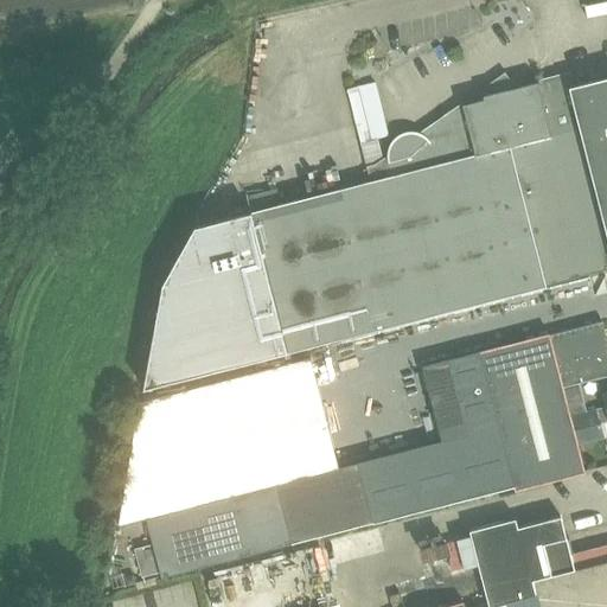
[(262,17),(262,26),(287,25),(286,14),(262,17)]
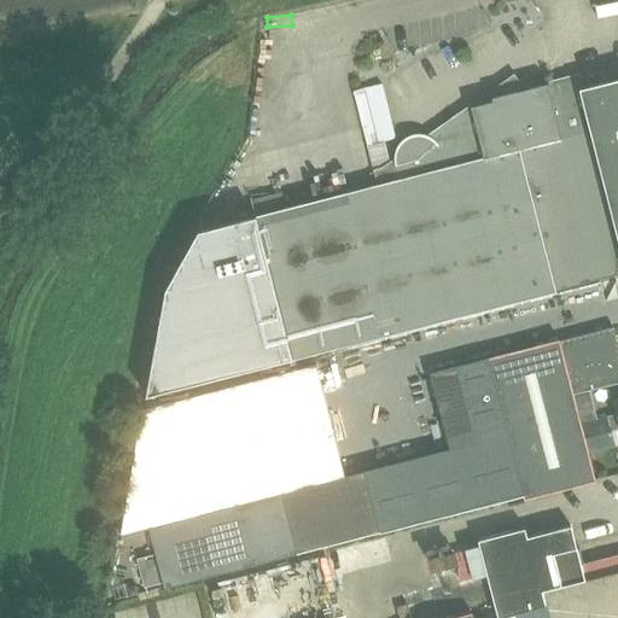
[(390,60),(366,71),(375,92),(400,82),(390,60)]
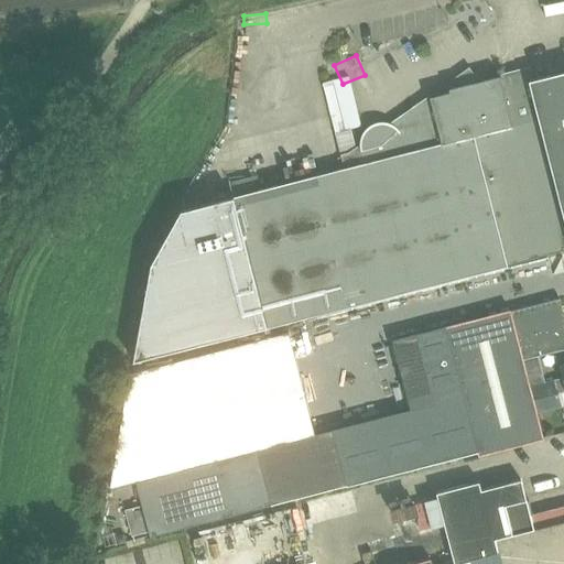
[(344,169),(232,196),(267,328),(507,267),(563,250),(563,243),(523,83),(529,80),(527,69),(448,89),(448,93),(429,97),(429,99),(416,108),(420,121),(396,128),(389,123),(386,122),(381,122),(378,122),(375,123),(371,125),(368,127),(366,129),(364,131),(361,133),(360,136),(359,140),(359,141),(359,144),(359,149),(339,154),(344,169)]
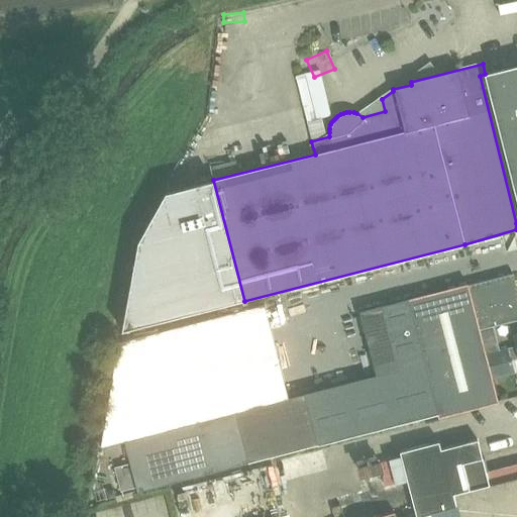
[(516,65),(485,74),(480,76),(516,223),(516,65)]
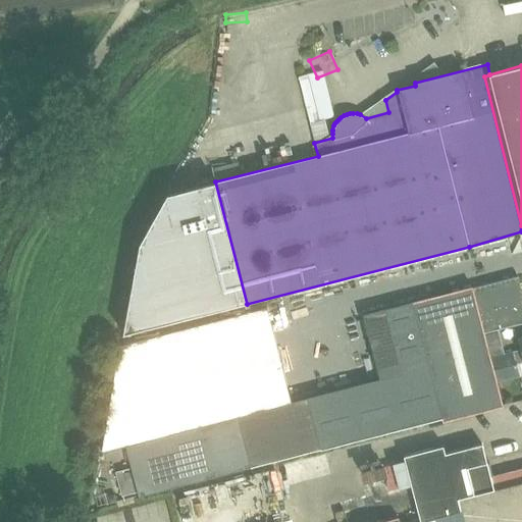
[(303,117),(308,135),(323,131),(319,113),(303,117)]
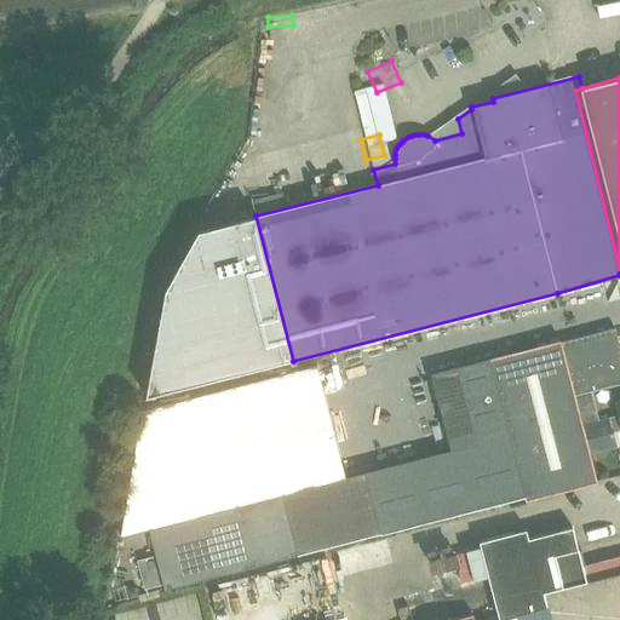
[(282,193),(253,200),(257,212),(285,205),(282,193)]
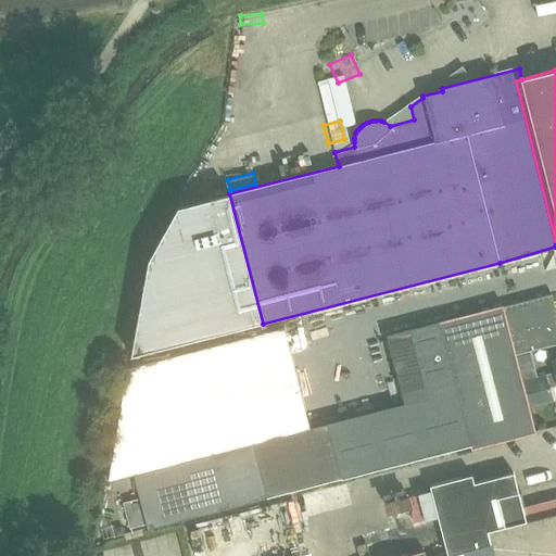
[(150,257),(131,356),(258,323),(225,196),(178,207),(150,257)]
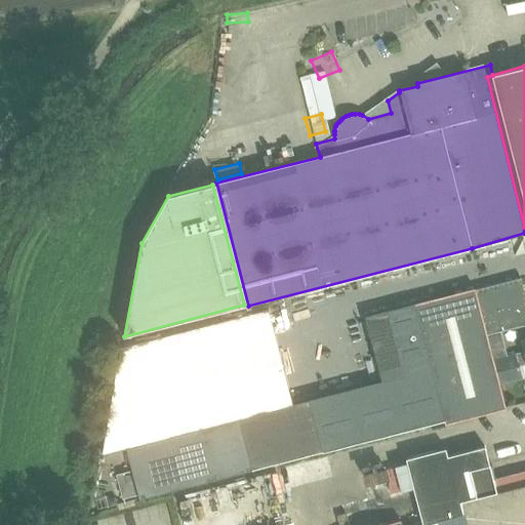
[(439,403),(398,413),(402,432),(444,420),(445,423),(505,408),(498,386),(495,373),(492,361),(490,351),(486,336),(499,332),(524,325),(524,297),(519,273),(413,300),(439,403)]
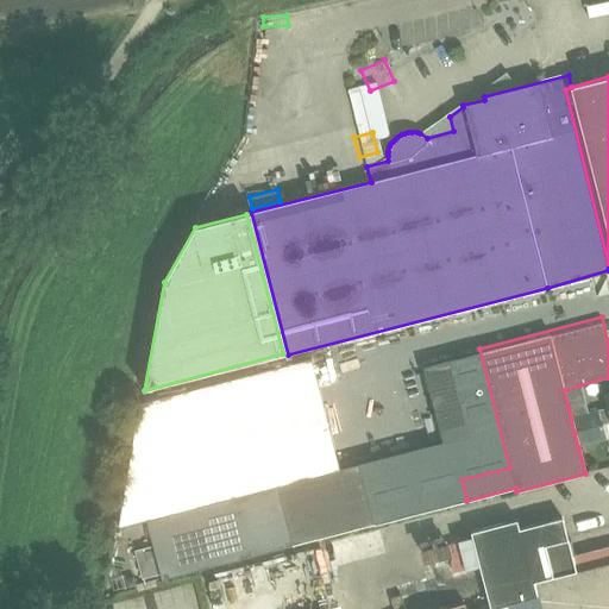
[(473,372),(471,355),(451,357),(453,376),(473,372)]
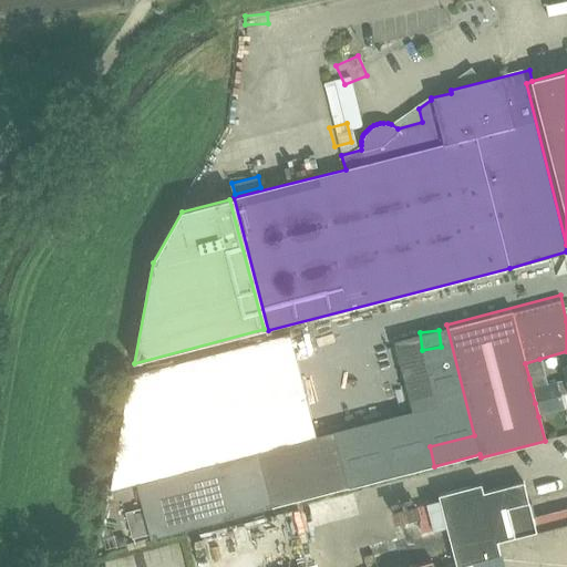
[(175,358),(142,366),(147,391),(181,382),(175,358)]
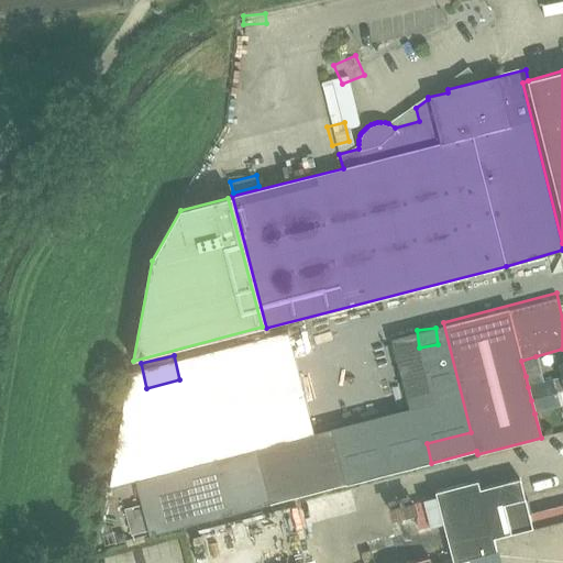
[(540,373),(536,356),(521,361),(526,376),(540,373)]
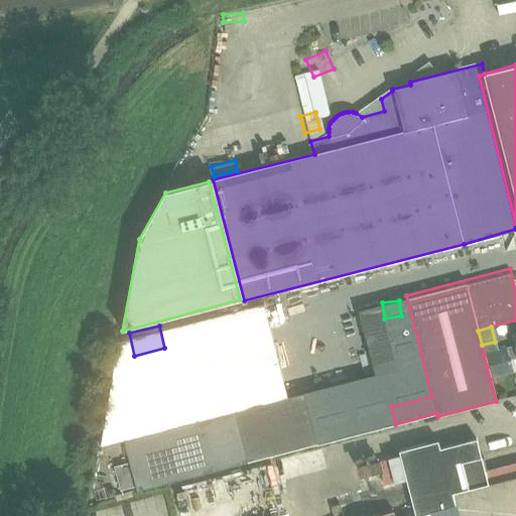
[(508,349),(484,355),(487,367),(511,361),(515,359),(515,333),(512,334),(515,347),(508,349)]
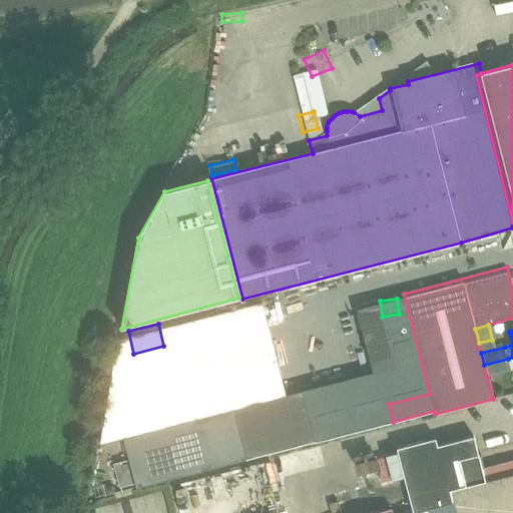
[(512,357),(508,359),(484,365),(487,377),(512,369),(512,357)]
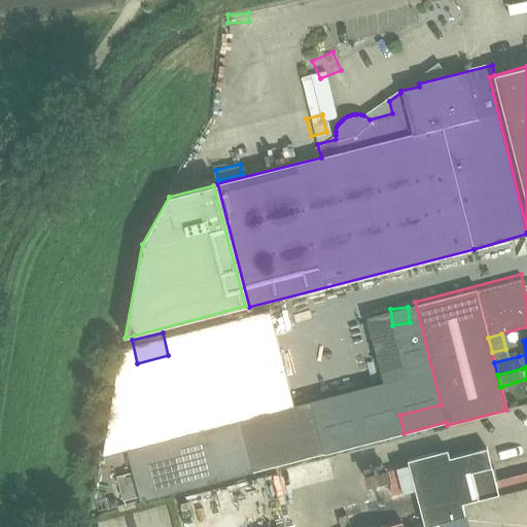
[(310,401),(239,420),(252,471),(322,454),(323,454),(310,401)]
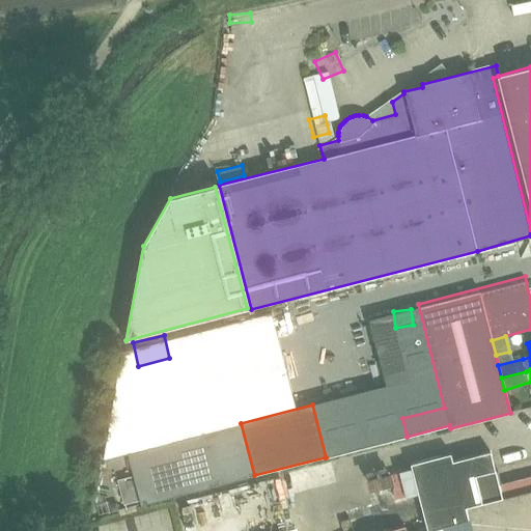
[(530,412),(512,412),(512,422),(530,422),(530,412)]
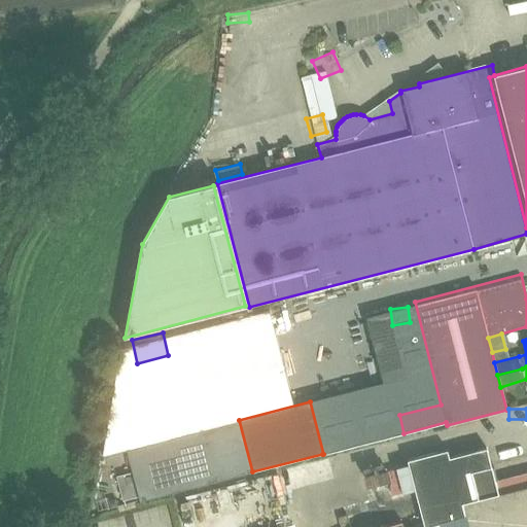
[(400,526),(400,524),(386,526),(526,526),(526,473),(508,479),(493,482),(485,450),(448,459),(446,452),(408,461),(409,466),(395,469),(402,495),(416,491),(424,526),(400,526)]
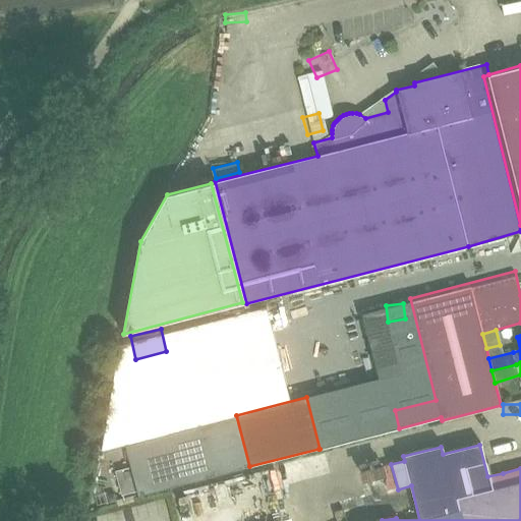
[(131,467),(114,472),(120,496),(137,491),(131,467)]
